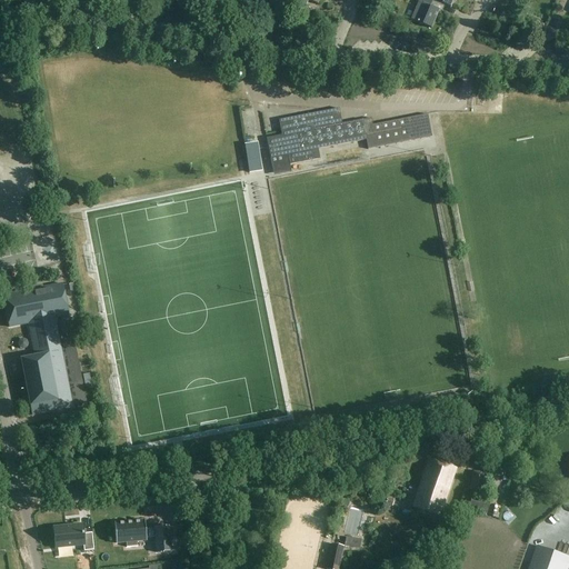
[(412,0),(418,2),(410,20),(431,28),(439,10),(430,7),(432,0),(412,0)]
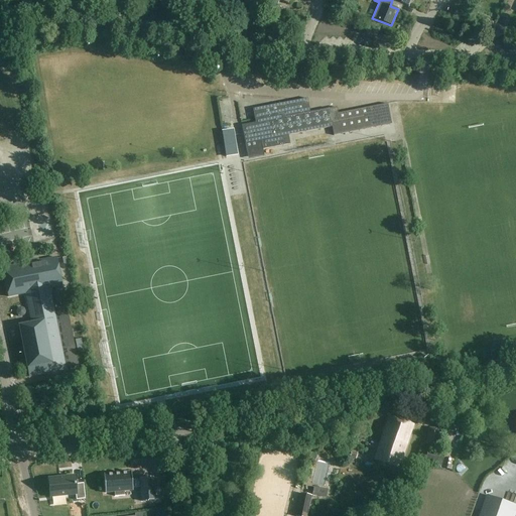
[(330,109),(329,109),(310,112),(307,99),(253,109),(256,123),(242,126),(246,144),(261,141),(263,150),(276,147),(285,145),(290,145),(289,142),(289,141),(288,136),(319,130),(333,127),(330,109)]
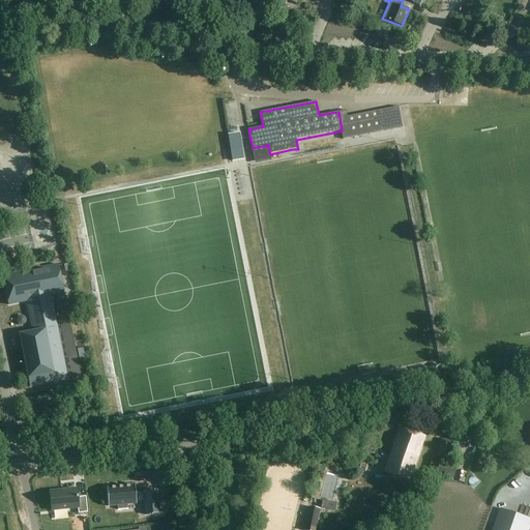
[(238,134),(228,135),(230,145),(239,144),(238,134)]
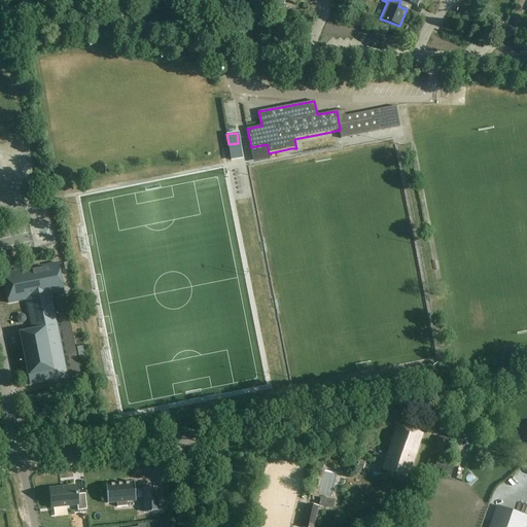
[(48,233),(53,232),(51,209),(34,210),(36,237),(48,236),(48,233)]
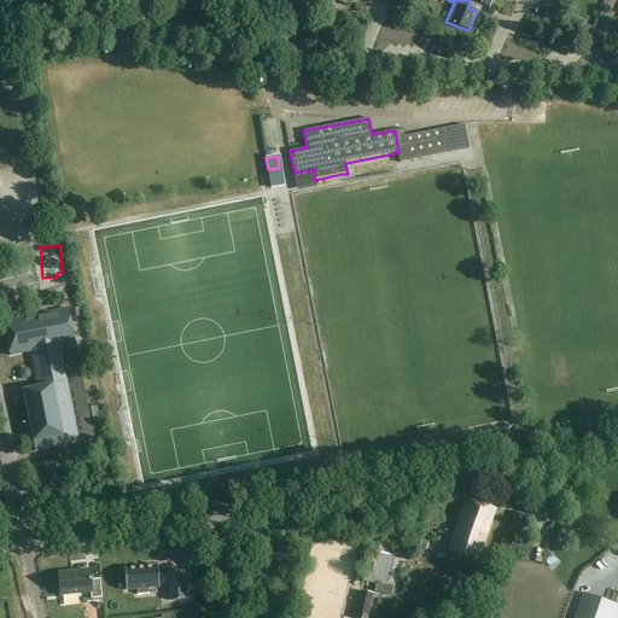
[(80,363),(73,365),(65,366),(60,347),(75,343),(68,308),(4,321),(11,356),(31,351),(36,380),(38,386),(23,390),(31,432),(33,439),(35,452),(94,439),(80,363)]
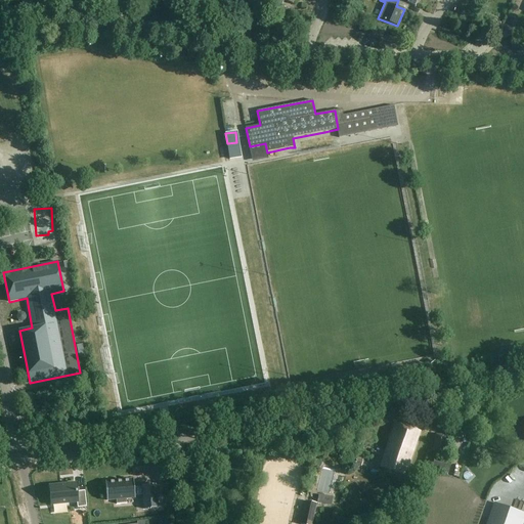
[(420,431),(395,424),(381,467),(405,475),(420,431)]
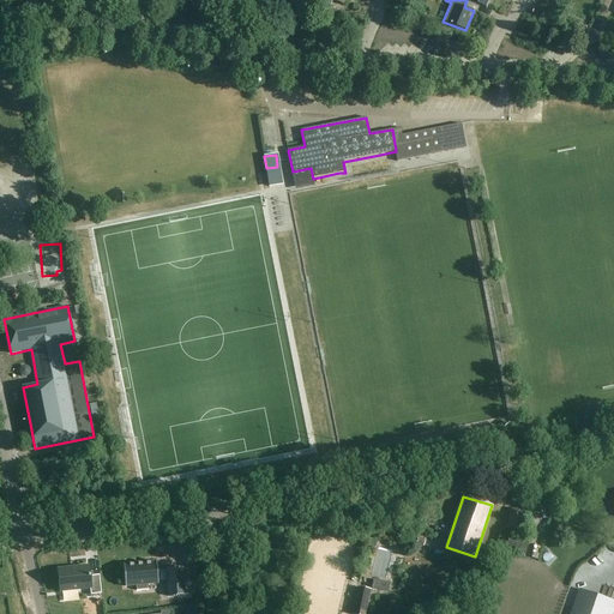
[(511,510),(507,529),(522,531),(524,511),(511,510)]
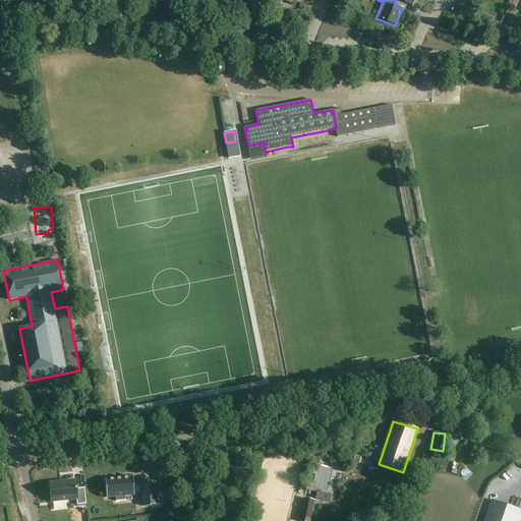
[(447,470),(449,458),(432,454),(429,466),(447,470)]
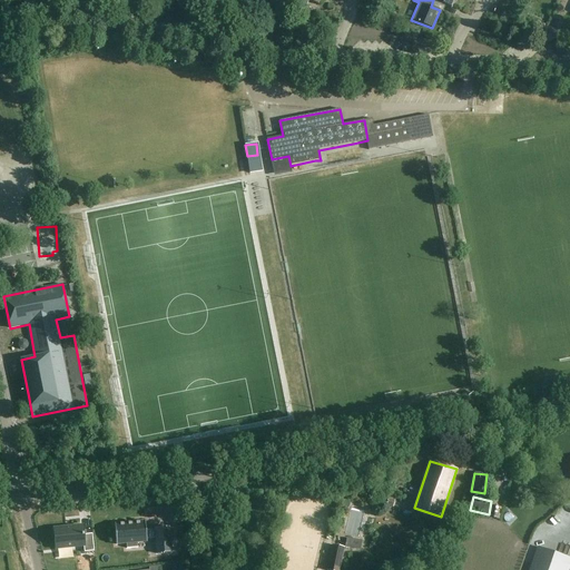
[(560,534),(566,533),(562,520),(556,521),(560,534)]
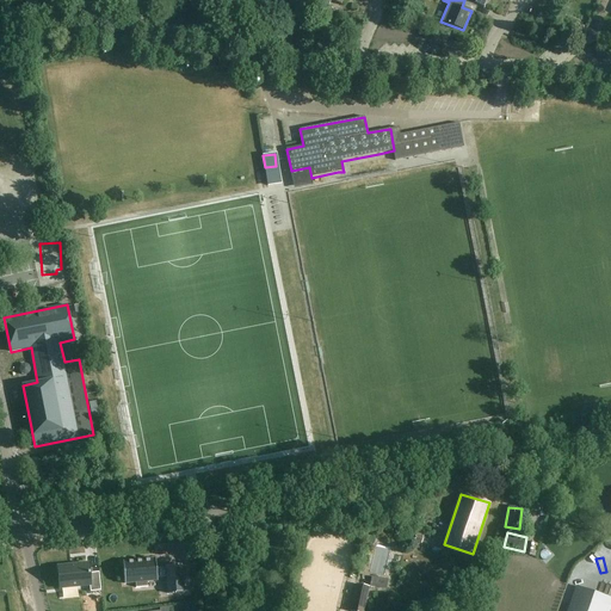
[(125,584),(130,584),(135,582),(136,588),(147,587),(147,581),(155,581),(156,581),(158,581),(156,578),(166,576),(168,594),(184,592),(181,566),(166,567),(166,568),(156,569),(155,559),(154,559),(154,560),(153,560),(123,562),(124,584),(125,584)]
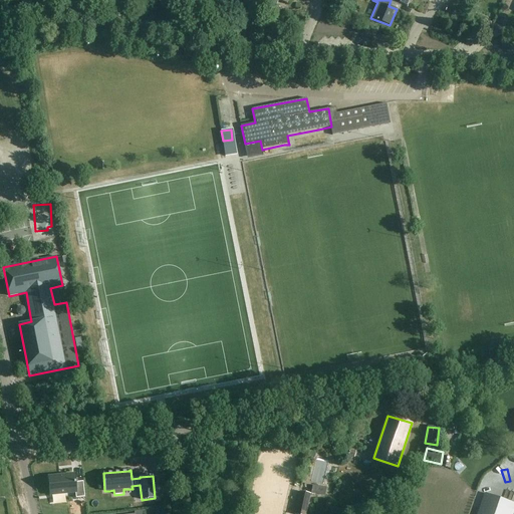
[(74,475),(48,477),(50,495),(76,492),(74,475)]
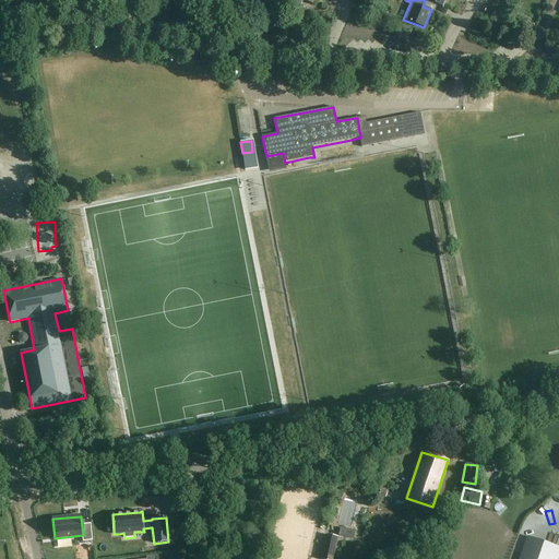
[(329,535),(353,539),(355,531),(331,525),(329,535)]
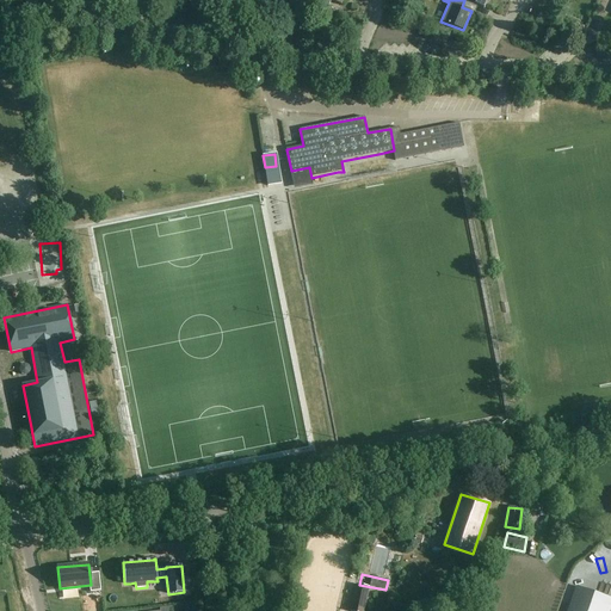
[(364,610),(369,587),(356,585),(350,610),(364,610)]
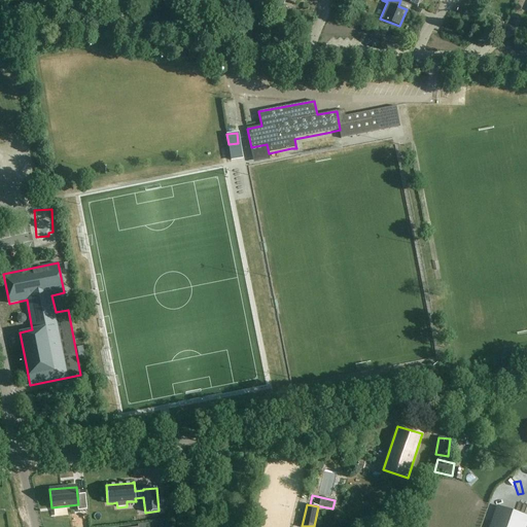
[(526,526),(526,516),(498,505),(490,526),(526,526)]
